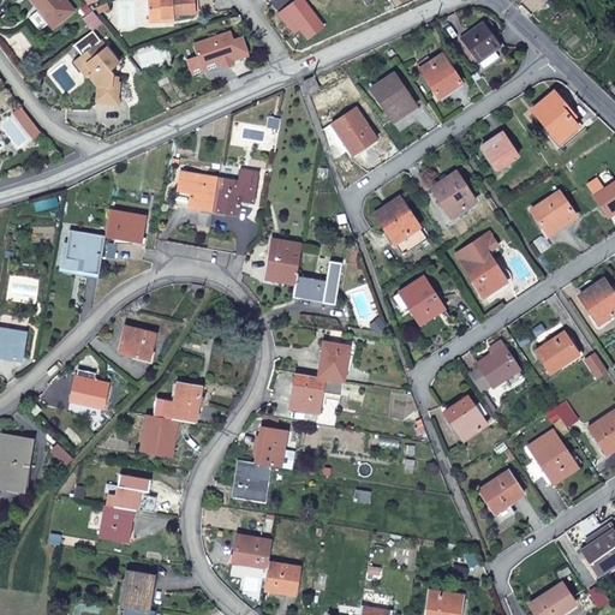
[(64,0),(10,0),(15,6),(22,0),(31,0),(53,27),(73,11),(64,0)]
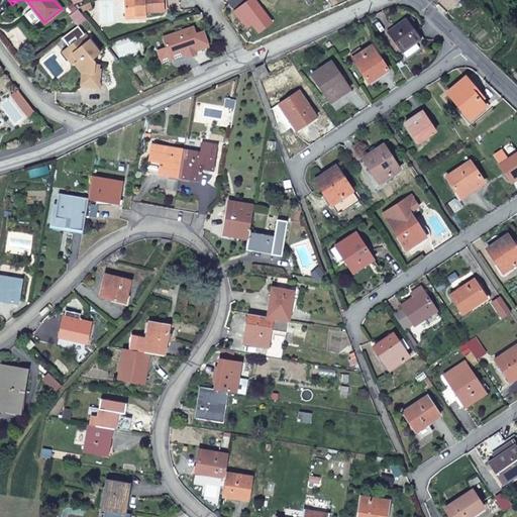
[(123,0),(124,15),(144,13),(143,11),(163,10),(161,0),(123,0)]
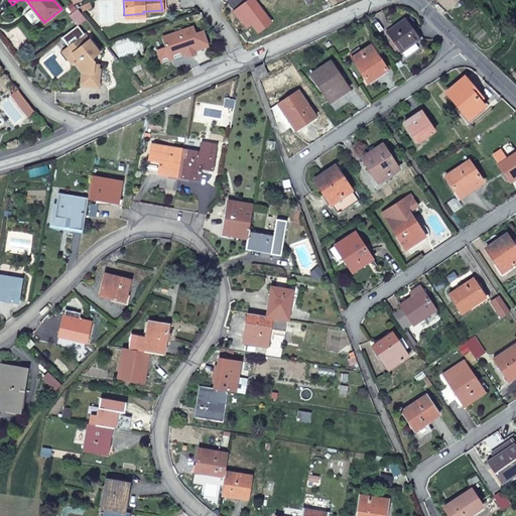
[(402,52),(403,52),(416,43),(421,39),(407,19),(387,32),(402,52)]
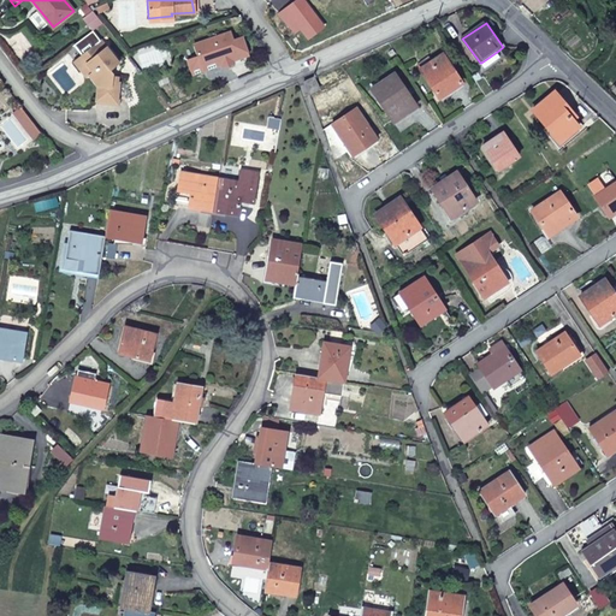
[(229,31),(191,43),(196,55),(185,59),(189,70),(237,55),(229,31)]
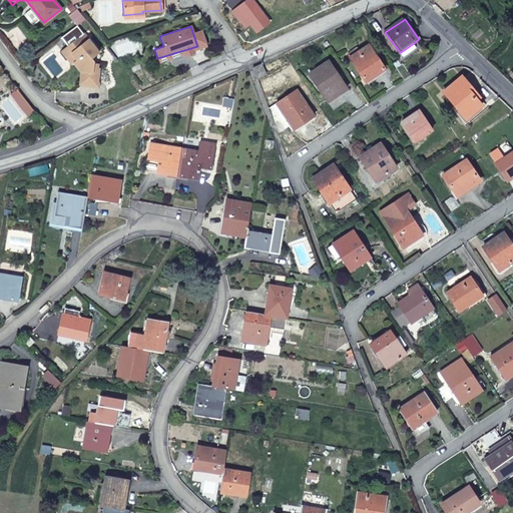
[(83,34),(76,39),(81,45),(88,39),(83,34)]
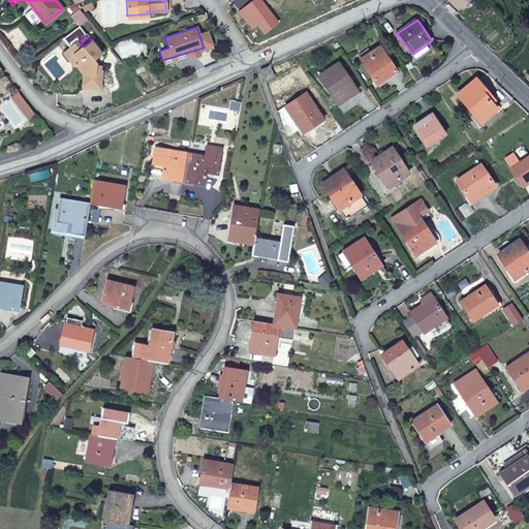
[(79,40),(68,49),(79,61),(75,64),(84,74),(82,87),(99,89),(102,70),(100,70),(96,69),(97,65),(97,63),(94,60),(101,54),(91,40),(84,47),(79,40)]
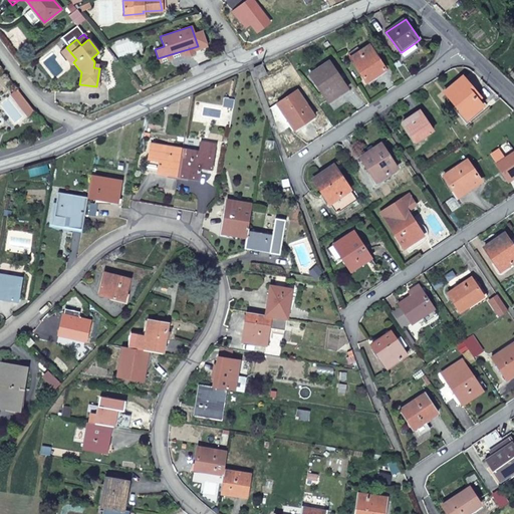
[(415,43),(402,52),(406,57),(418,48),(415,43)]
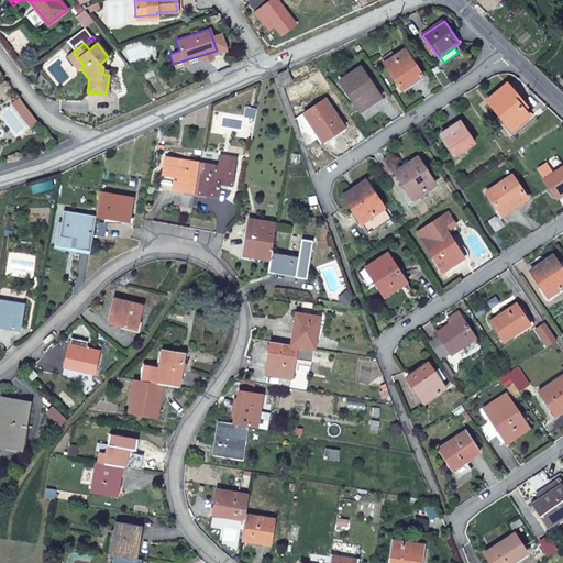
[(423,76),(406,50),(396,56),(393,52),(383,59),(403,89),(423,76)]
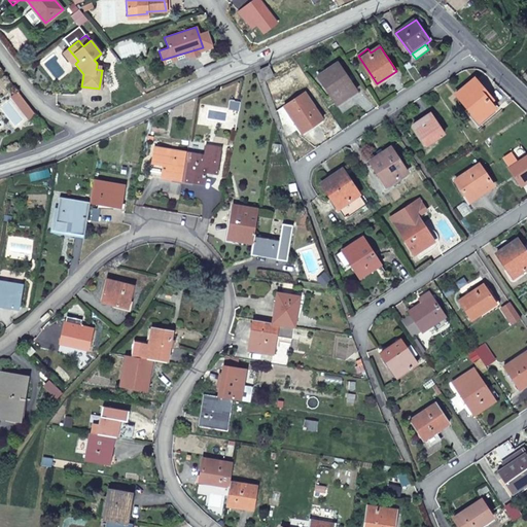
[(78,61),(68,48),(63,53),(73,66),(75,64),(78,61)]
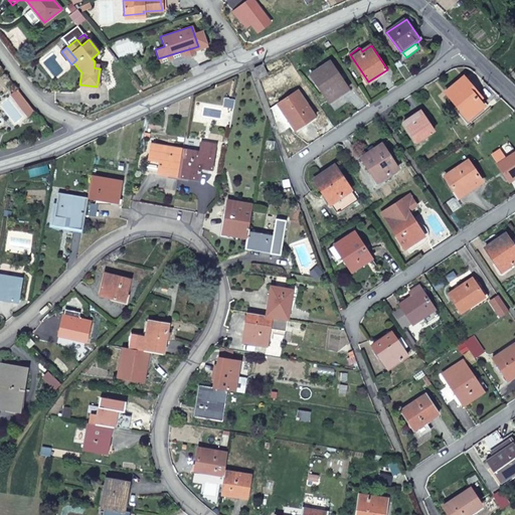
[(349,90),(331,62),(312,74),(329,102),(349,90)]
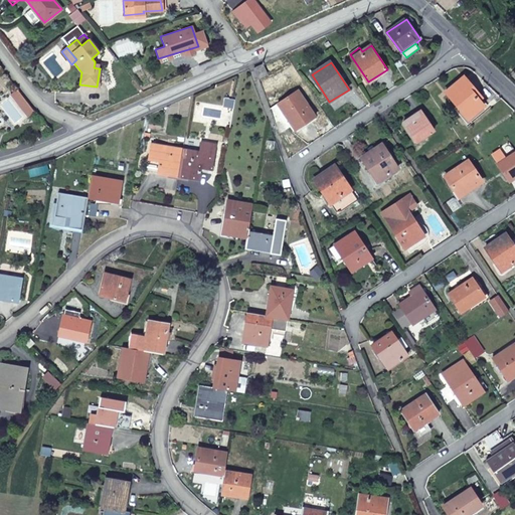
[(254,68),(260,79),(268,75),(264,64),(254,68)]
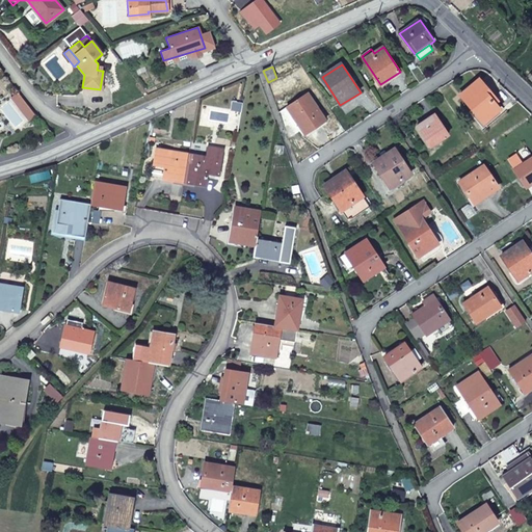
[(419,67),(411,71),(420,83),(427,79),(419,67)]
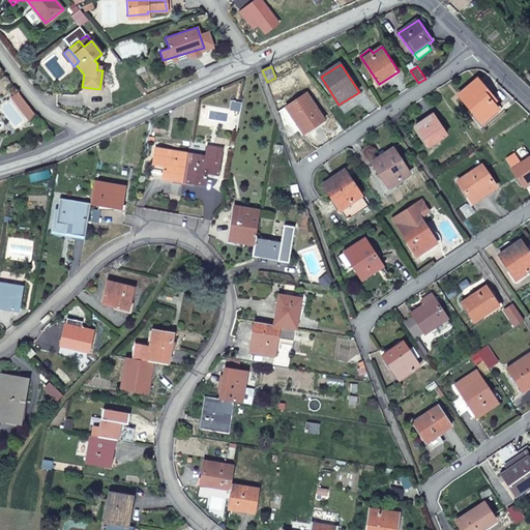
[(496,101),(478,80),(460,95),(482,122),(498,109),(494,104),(496,101)]
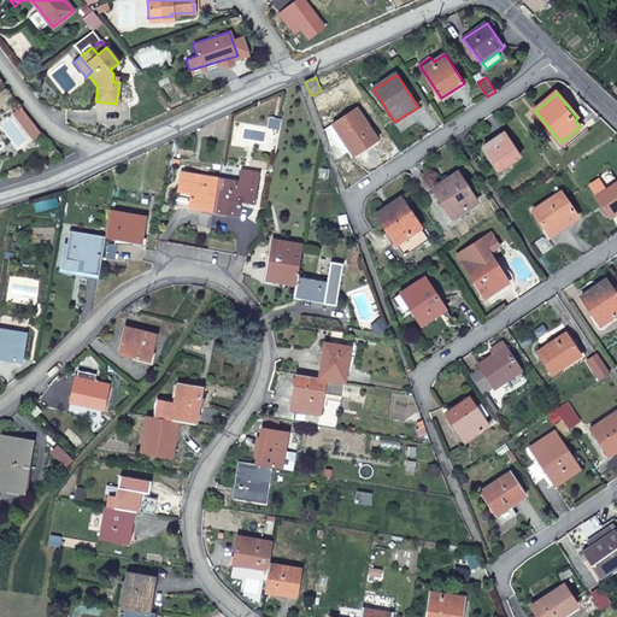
[(377,140),(358,110),(335,125),(354,156),(377,140)]
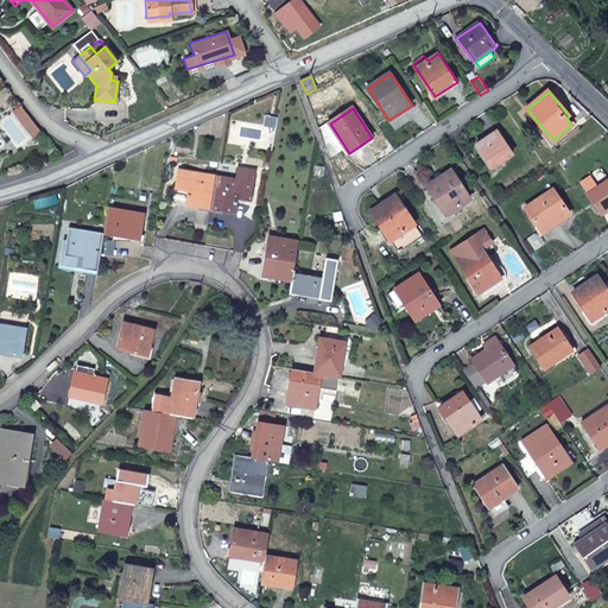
[(477,145),(486,158),(489,156),(496,166),(514,154),(499,132),(477,145)]
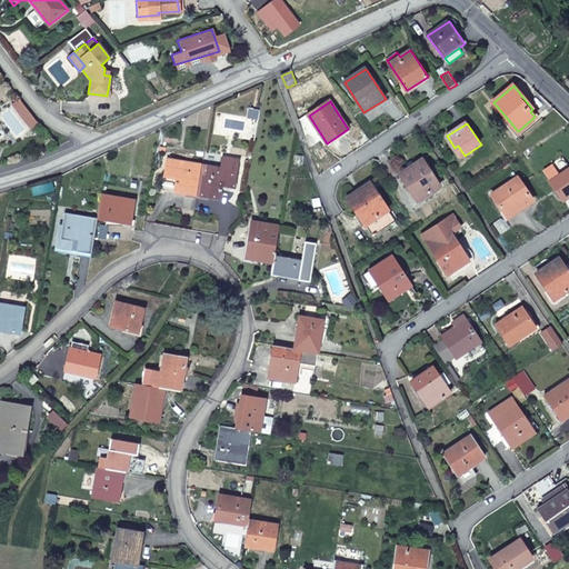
[(458,146),(455,148),(461,157),(465,156),(458,146)]
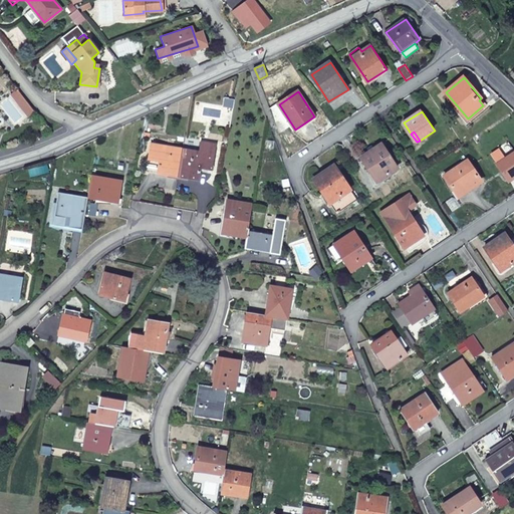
[(200,152),(184,149),(180,172),(189,174),(188,179),(200,181),(202,169),(213,171),(217,145),(202,142),(200,152)]
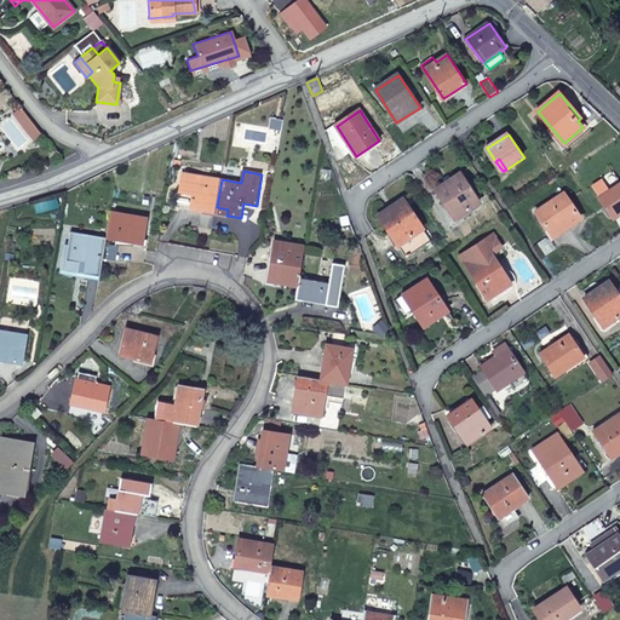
[(217,207),(222,179),(183,173),(177,206),(204,211),(205,205),(217,207)]
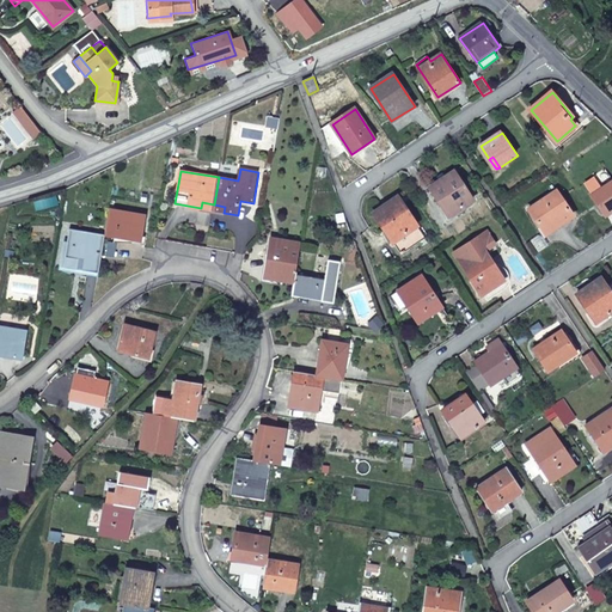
[(473,201),(454,172),(432,188),(450,215),(473,201)]
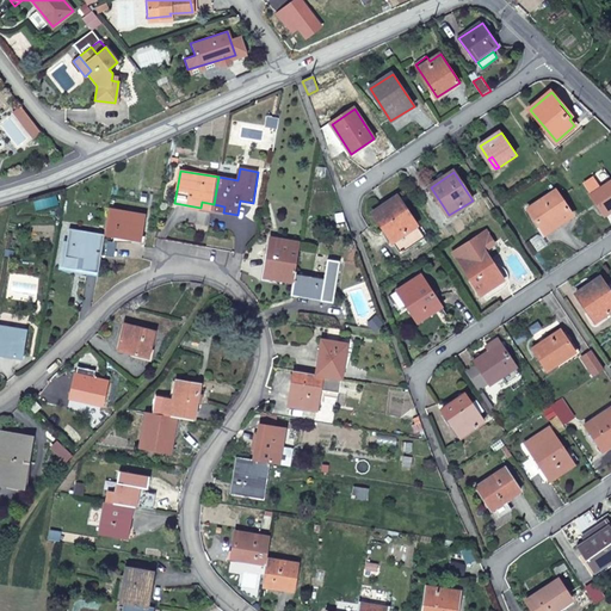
[(610,183),(593,195),(605,214),(610,210),(610,183)]
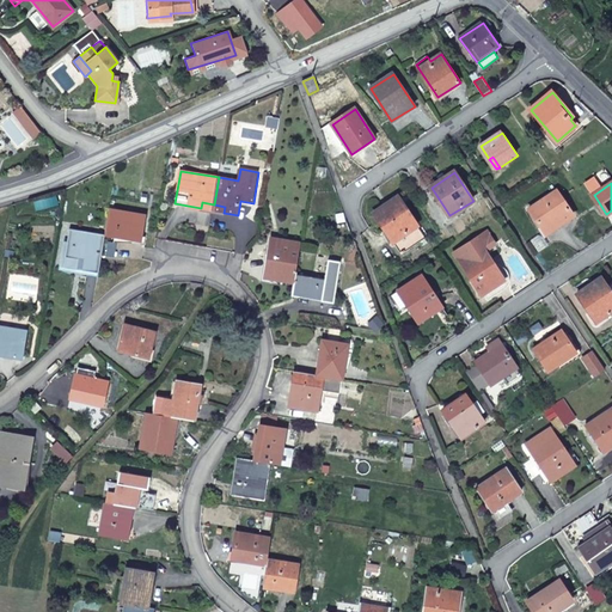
[(574,215),(557,191),(531,209),(546,233),(574,215)]
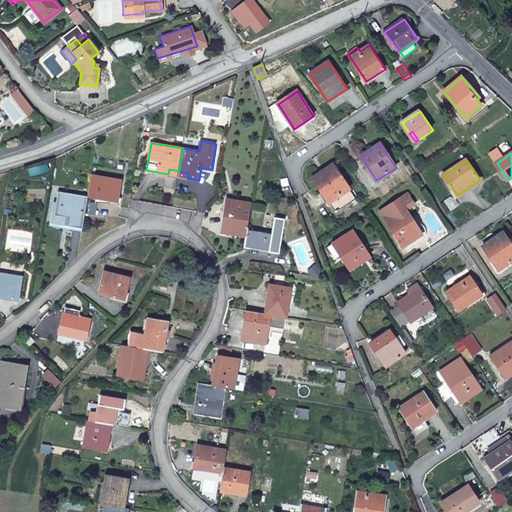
[(356,199),(334,165),(314,179),(336,212),(356,199)]
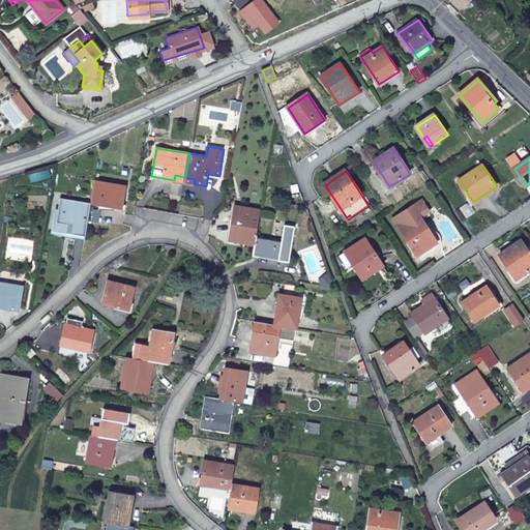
[(126,186),(95,181),(91,204),(112,207),(113,203),(123,205),(126,186)]
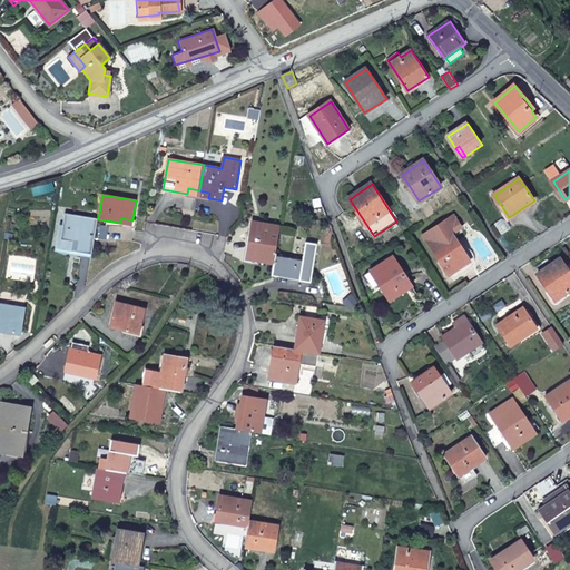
[(59,248),(92,254),(98,219),(66,214),(59,248)]
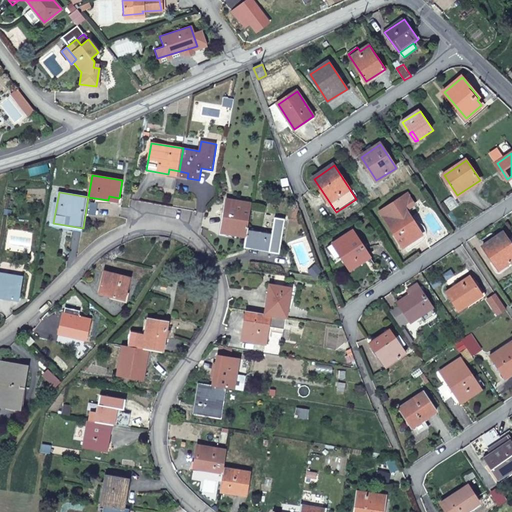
[(422,235),(408,214),(418,208),(409,194),(381,212),(404,247),(422,235)]
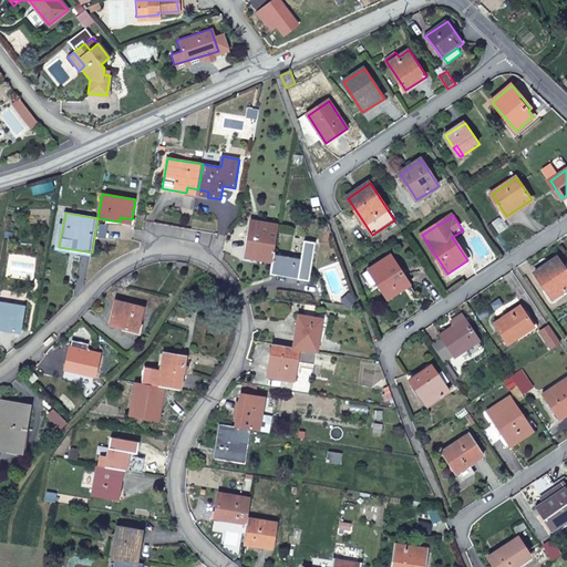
[(274,261),(275,255),(279,226),(253,220),(247,257),(274,261)]
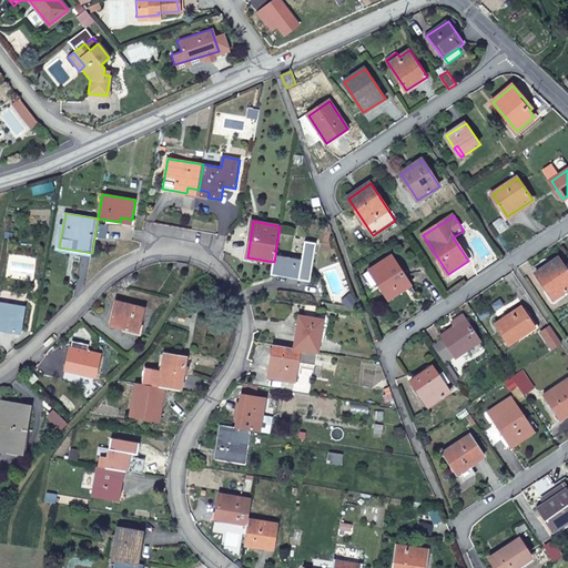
[(272,272),(311,279),(317,244),(305,242),(302,261),(275,255),(274,262),(272,272)]
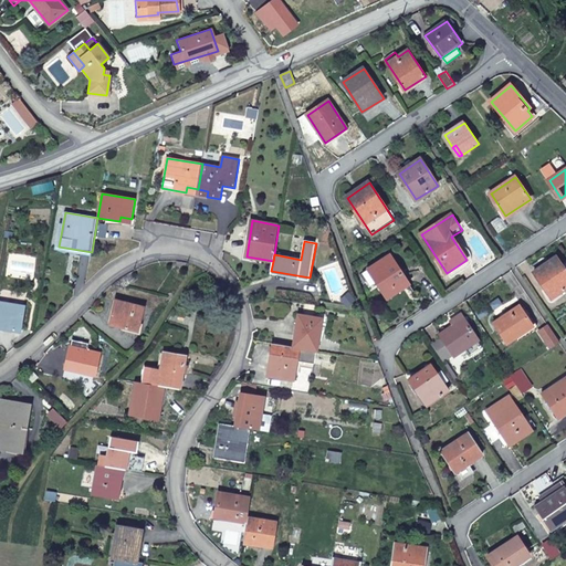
[(410,285),(390,255),(368,270),(388,299),(410,285)]
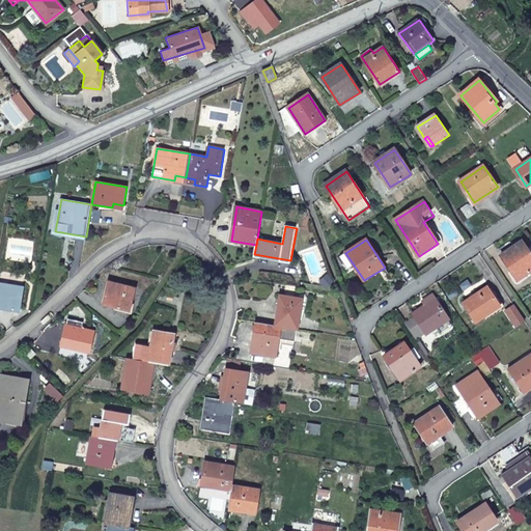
[(530,271),(530,253),(523,242),(502,255),(519,280),(530,271)]
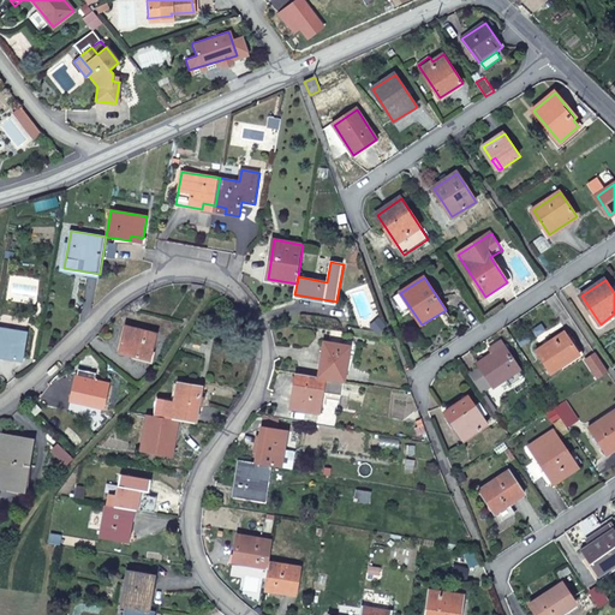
[(143,297),(123,309),(135,312),(148,304),(143,297)]
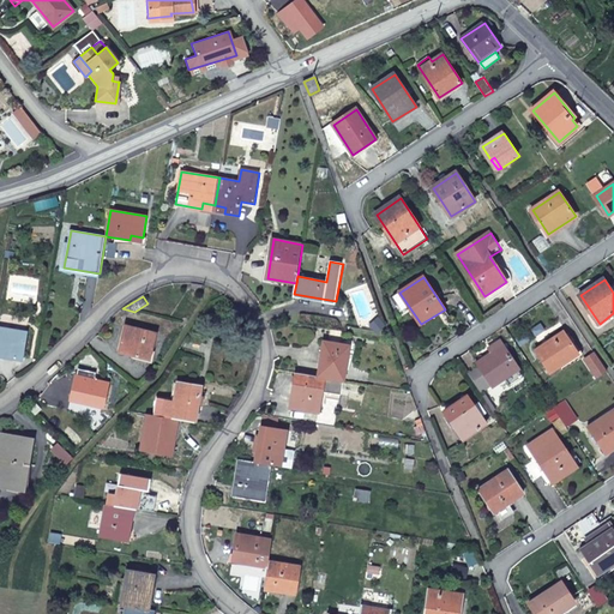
[(156,333),(126,326),(119,351),(149,360),(156,333)]
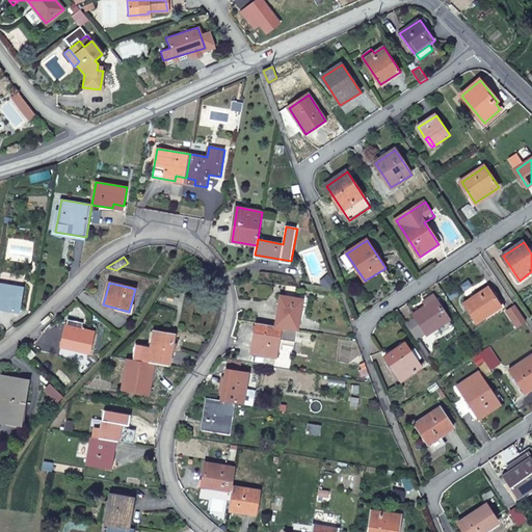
[(24,289),(0,284),(0,308),(20,312),(24,289)]
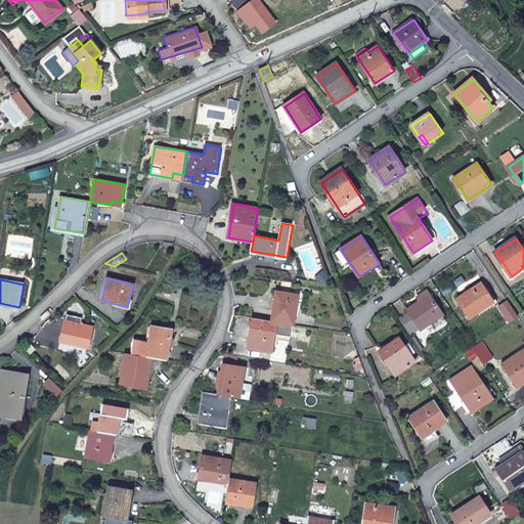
[(494,303),(482,284),(457,299),(470,318),(494,303)]
